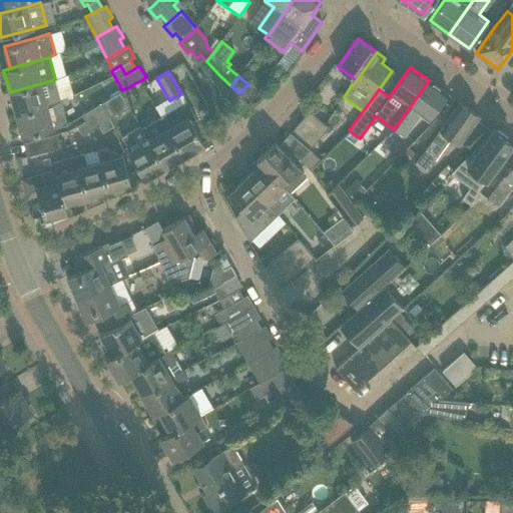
[(61,99),(55,79),(10,92),(16,114),(59,102),(61,99)]
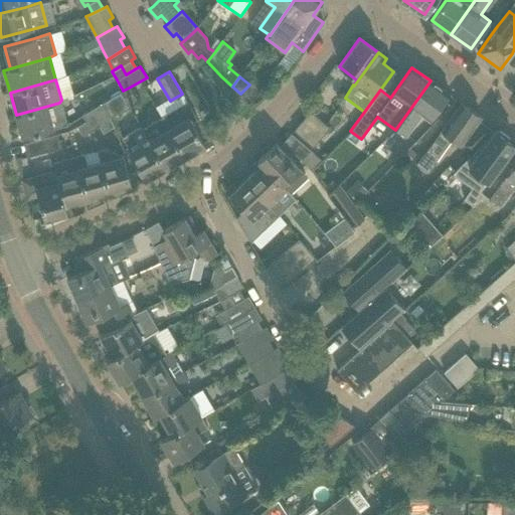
[(431,121),(450,95),(431,80),(395,130),(405,137),(421,114),(431,121)]
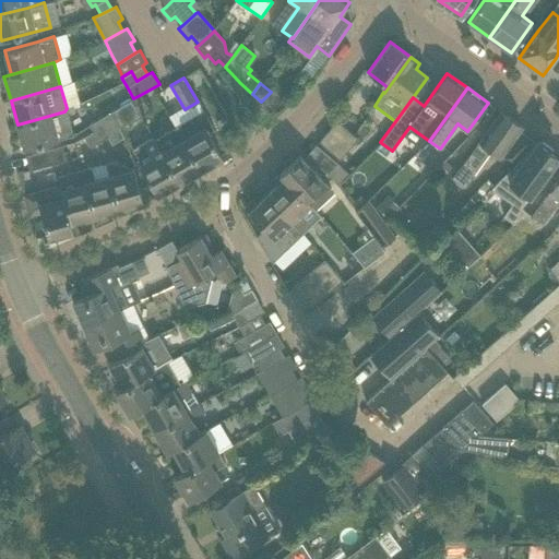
[(150,111),(143,102),(140,95),(133,98),(134,99),(131,102),(141,117),(150,111)]
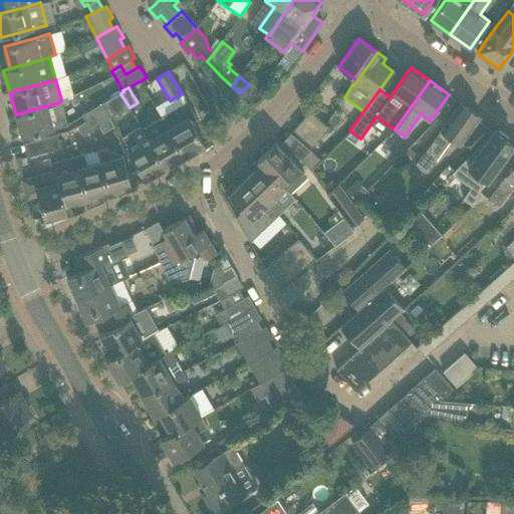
[(130,107),(120,93),(104,102),(110,117),(119,111),(120,112),(130,107)]
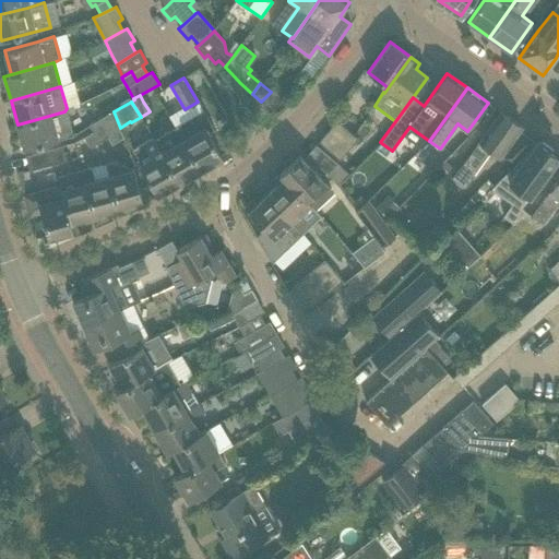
[(71,135),(64,111),(18,125),(24,150),(71,135)]
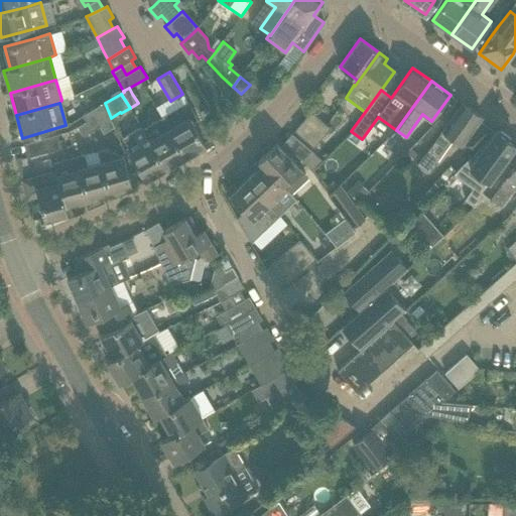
[(112,119),(111,118),(105,103),(83,115),(86,121),(86,122),(92,131),(99,127),(112,119)]
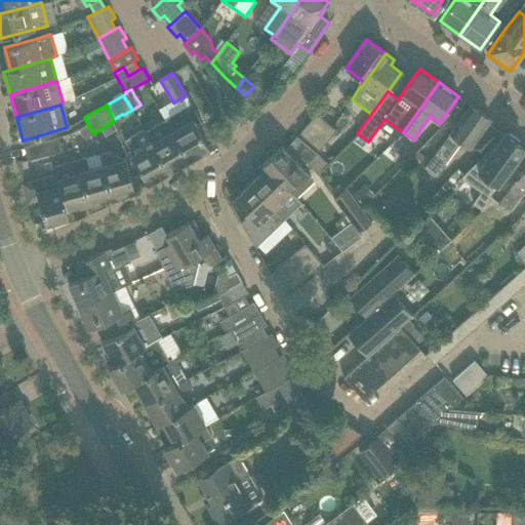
[(196,126),(201,122),(191,105),(175,113),(164,120),(171,131),(188,161),(208,149),(196,126)]
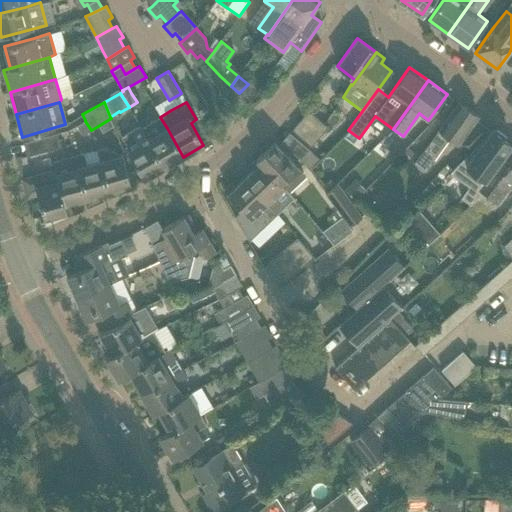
[(475,119),(477,116),(459,102),(414,163),(425,172),(449,139),(457,145),(457,144),(469,152),(490,130),(475,119)]
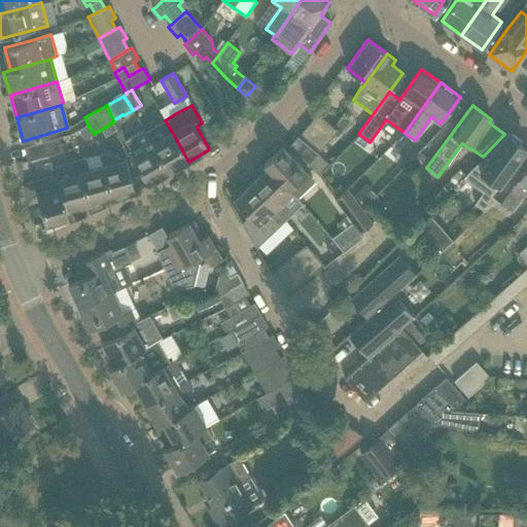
[(337,132),(317,114),(309,124),(328,141),(337,132)]
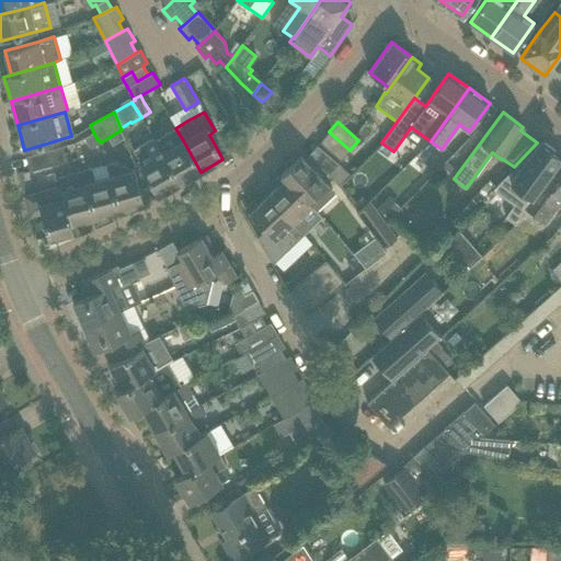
[(183,140),(175,128),(155,141),(156,142),(180,184),(201,172),(183,140)]
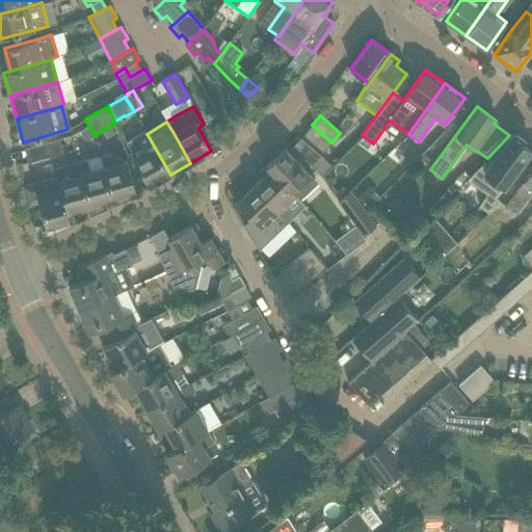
[(331,142),(312,125),(303,135),(323,153),(331,142)]
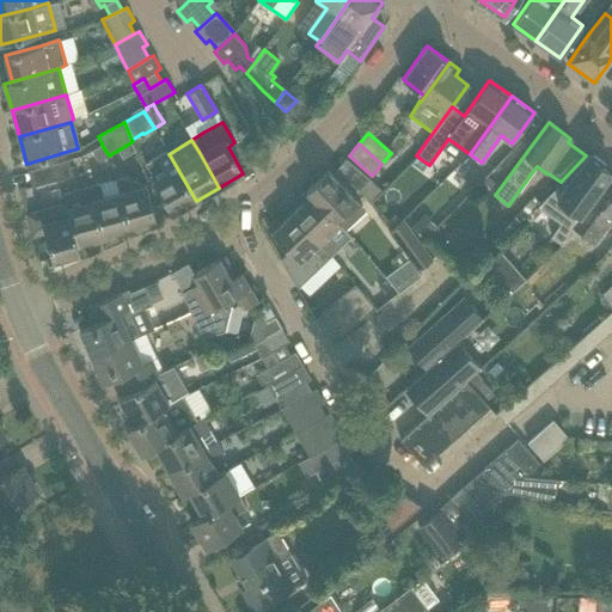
[(109,155),(102,145),(92,151),(98,161),(109,155)]
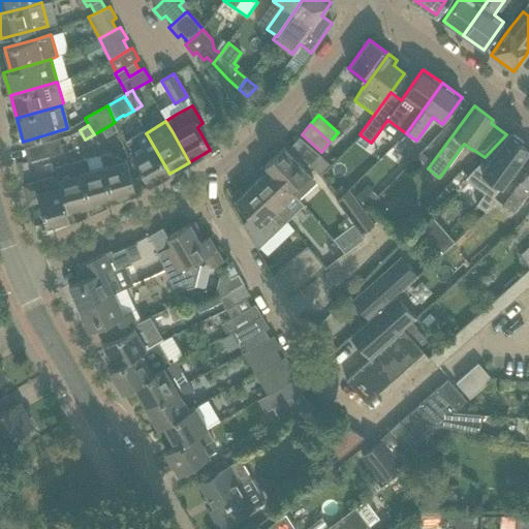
[(147,134),(146,133),(145,131),(125,143),(132,156),(131,156),(148,186),(169,174),(147,134)]
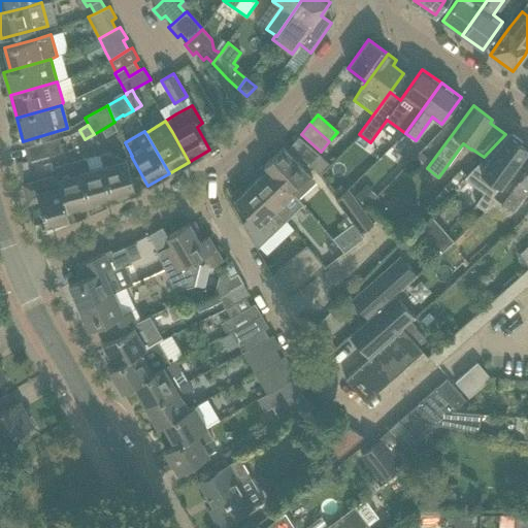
[(492,196),(527,147),(522,143),(523,142),(508,131),(505,134),(484,157),(466,175),(464,177),(474,186),(484,192),(474,203),(485,211),(497,200),(492,196)]
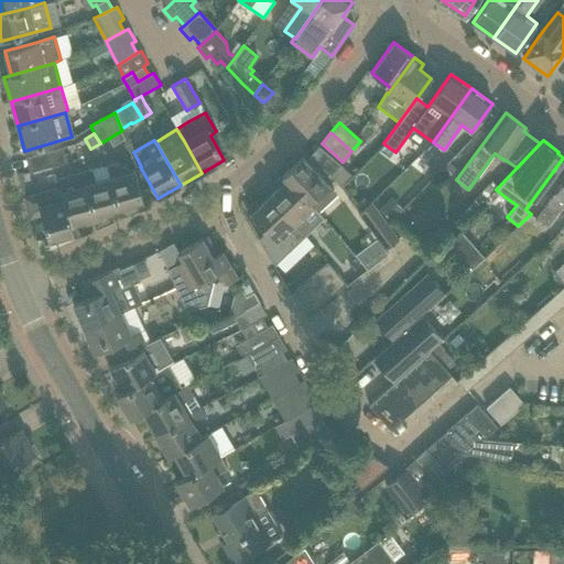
[(63,147),(53,149),(57,164),(66,162),(63,147)]
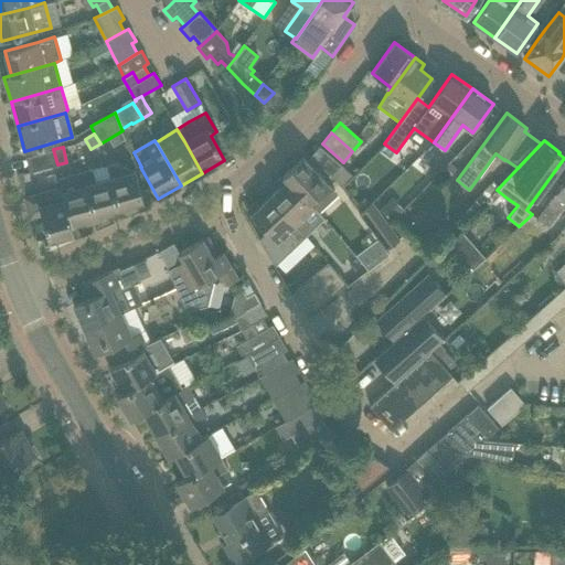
[(310,158),(331,177),(341,166),(319,147),(310,158)]
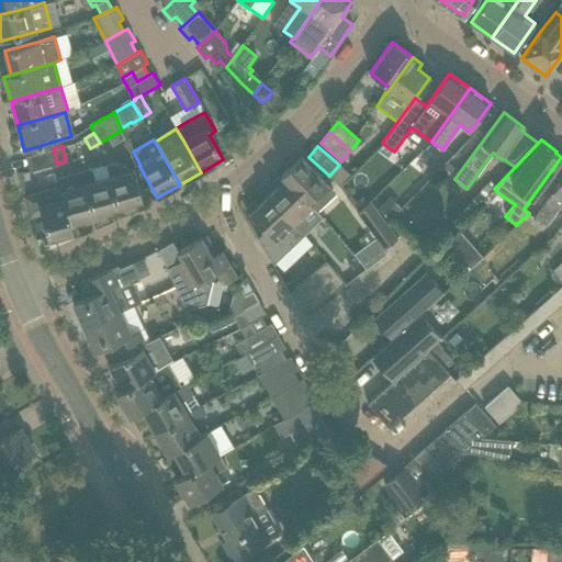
[(57,164),(53,148),(25,156),(30,171),(57,164)]
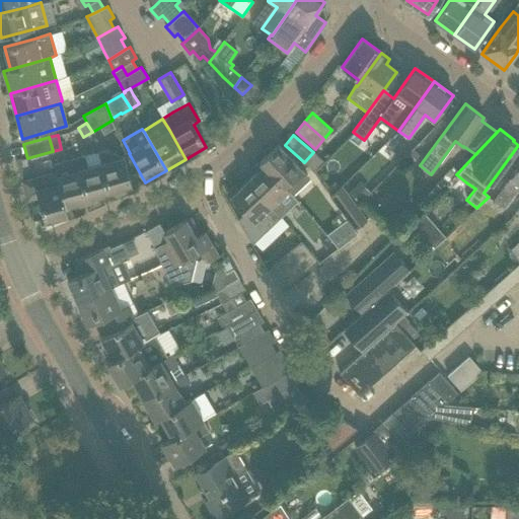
[(309,178),(291,159),(278,145),(261,161),(288,191),(289,191),(293,195),(309,178)]
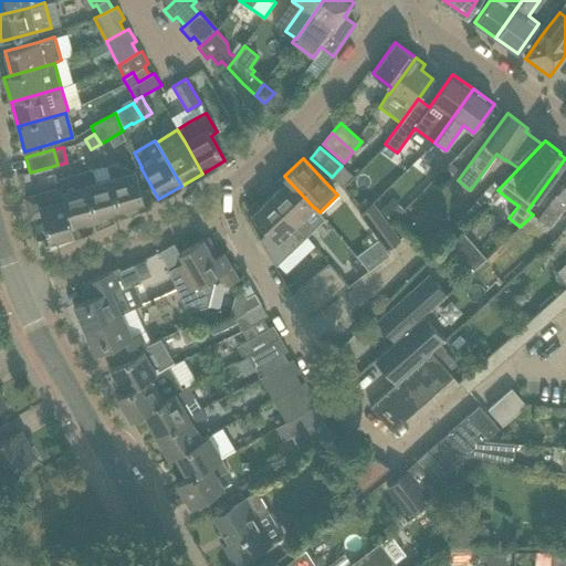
[(441,171),(448,179),(459,169),(452,161),(441,171)]
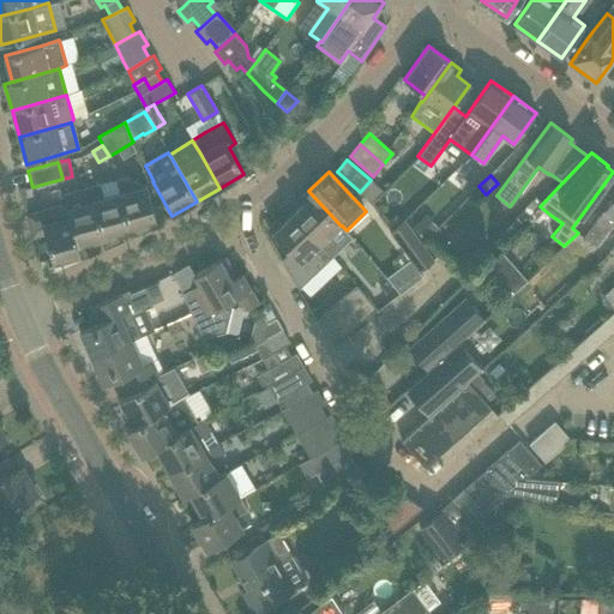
[(157,224),(150,200),(146,186),(138,188),(136,182),(122,178),(115,180),(120,193),(130,232),(157,224)]
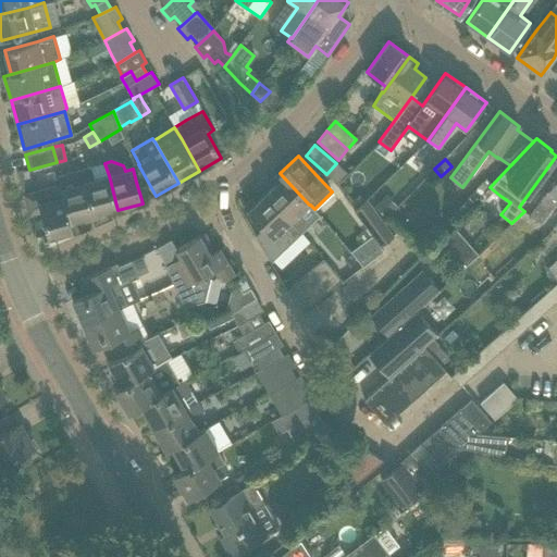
[(347,173),(336,163),(326,174),(338,184),(347,173)]
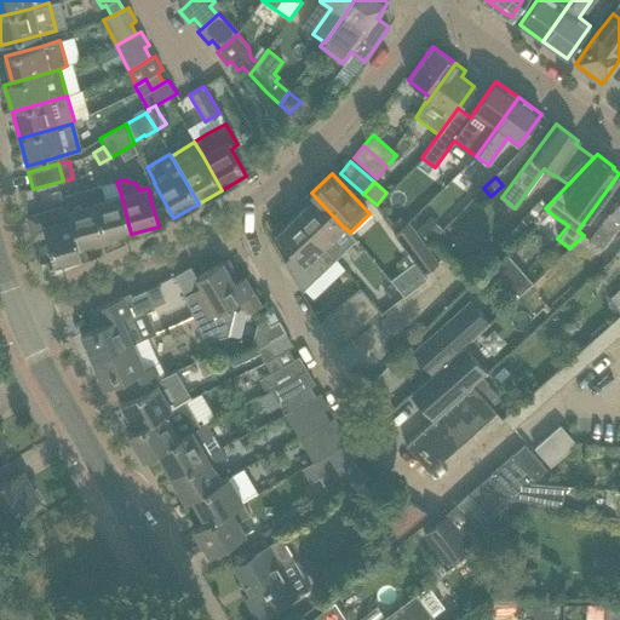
[(105,241),(95,202),(91,189),(64,196),(67,206),(68,210),(79,248),(105,241)]
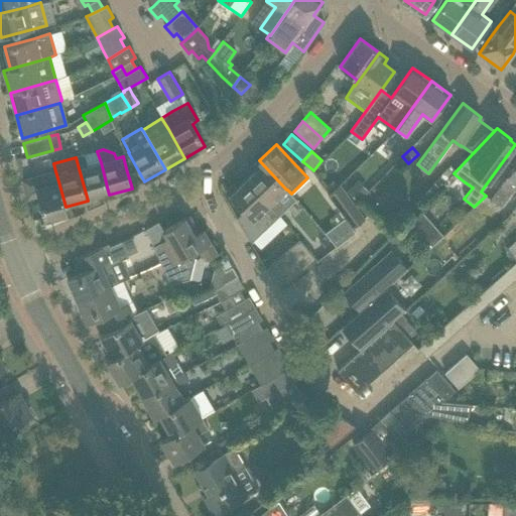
[(286,189),(259,160),(251,167),(255,171),(246,180),(279,216),(287,209),(277,199),(286,189)]
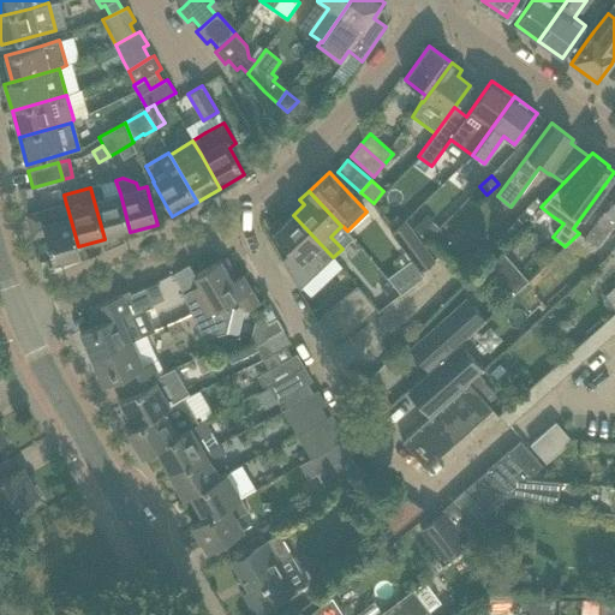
[(130,232),(120,193),(94,201),(105,239),(130,232)]
